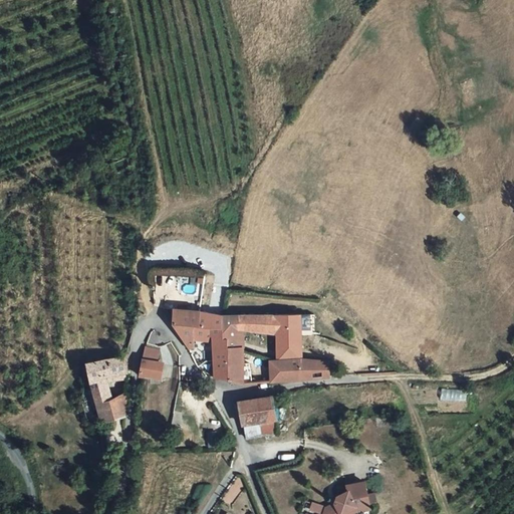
[(196,310),(187,309),(172,309),(173,319),(176,327),(186,342),(192,342),(192,337),(190,337),(190,325),(195,325),(196,310)]
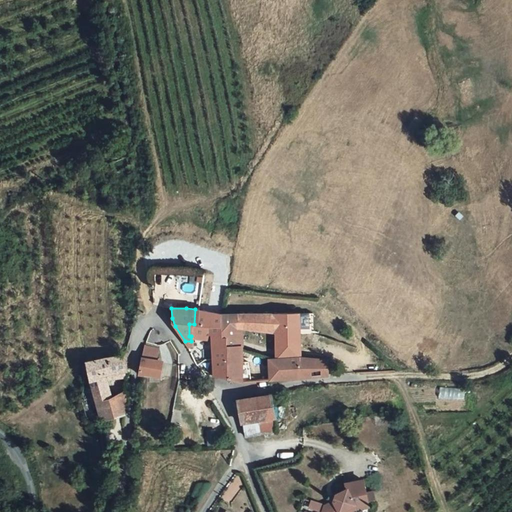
[(219,377),(227,377),(223,314),(210,312),(202,309),(195,309),(194,324),(205,325),(204,332),(204,334),(209,336),(213,377),(215,377),(219,377)]
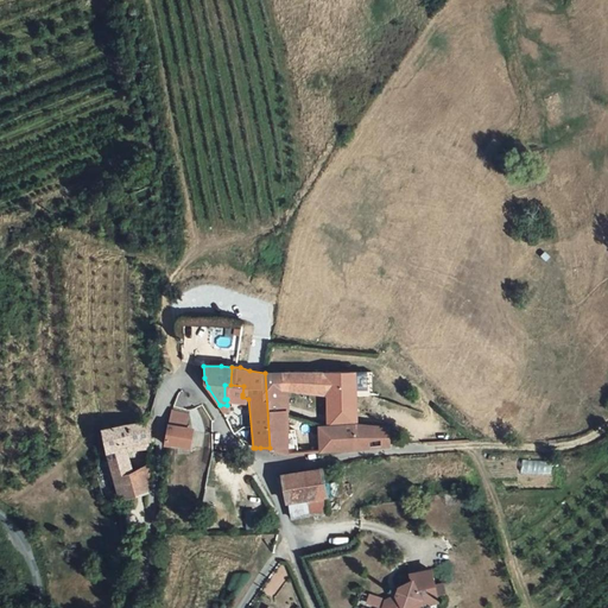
[(270,448),(299,448),(296,430),(289,429),(289,417),(289,412),(283,411),(282,390),(280,374),(265,373),(270,448)]
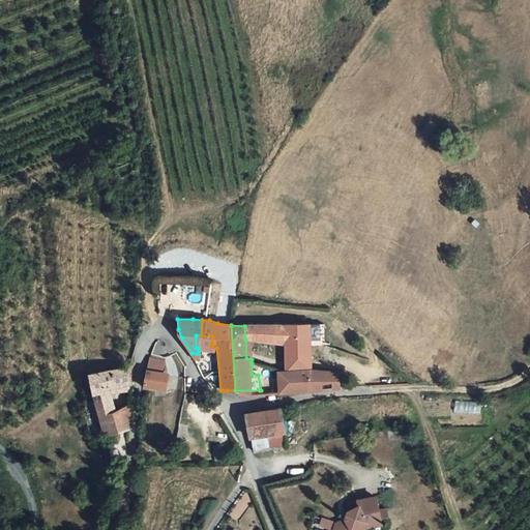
[(263,326),(244,326),(245,340),(252,341),(285,345),(286,374),(311,373),(310,347),(310,343),(307,326),(263,326)]
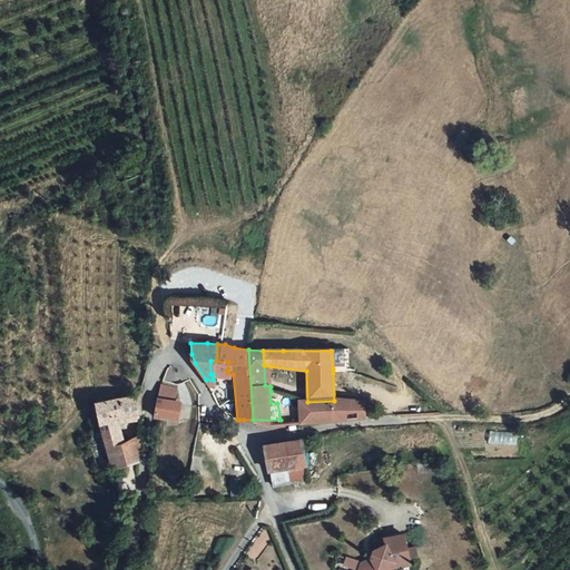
[(349,351),(331,351),(333,369),(333,373),(349,371),(349,351)]
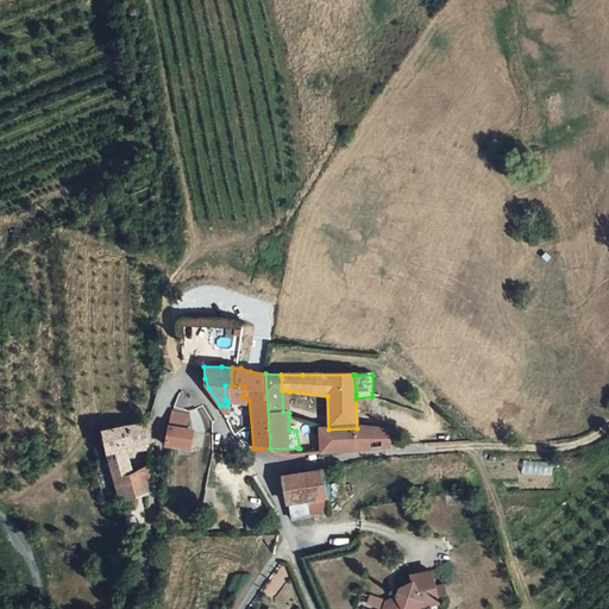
[(243,400),(243,397),(243,395),(244,387),(231,385),(225,385),(225,400),(227,400),(243,400)]
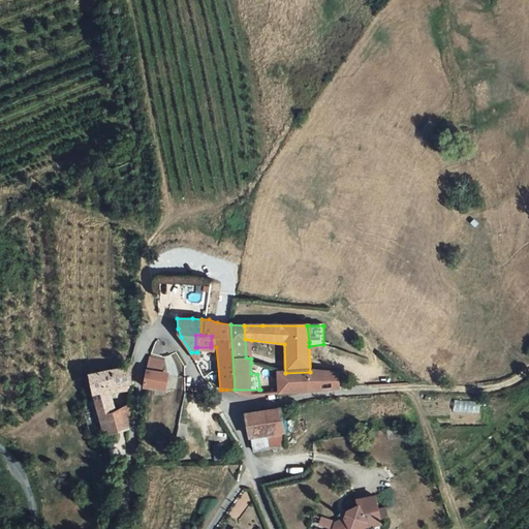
[(151,356),(147,385),(168,385),(170,373),(163,372),(166,359),(151,356)]
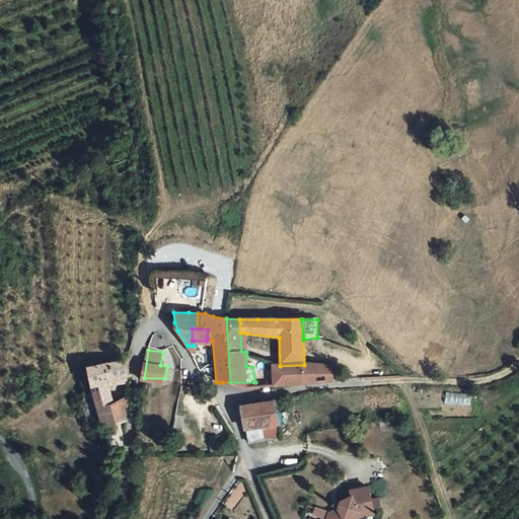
[(87,380),(90,393),(94,411),(97,411),(101,426),(126,420),(129,392),(121,395),(121,401),(112,403),(108,384),(107,378),(128,375),(128,360),(109,360),(86,365),(90,379),(87,380)]
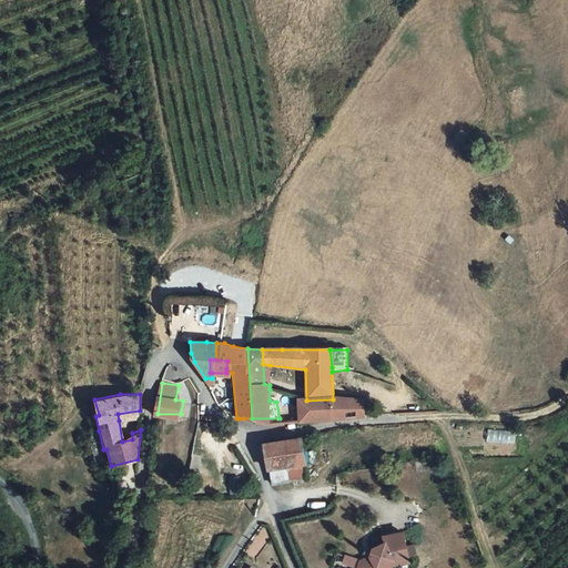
[(338,422),(364,418),(364,402),(333,399),(306,401),(305,401),(300,401),(301,423),(312,422),(338,422)]
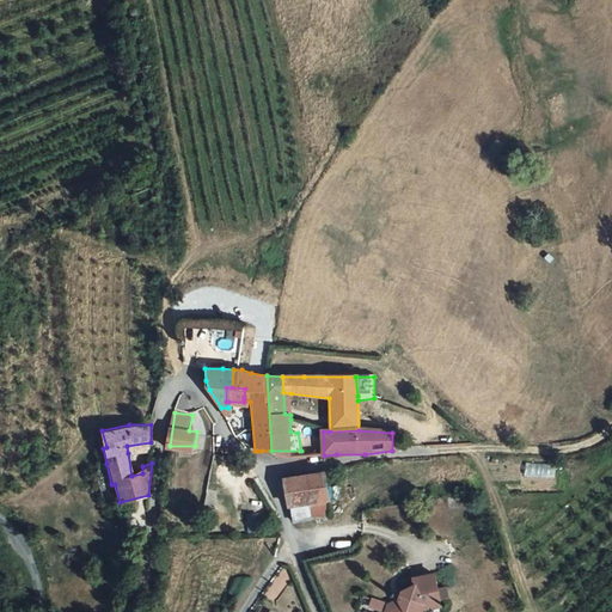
[(151,451),(151,442),(127,446),(128,453),(151,451)]
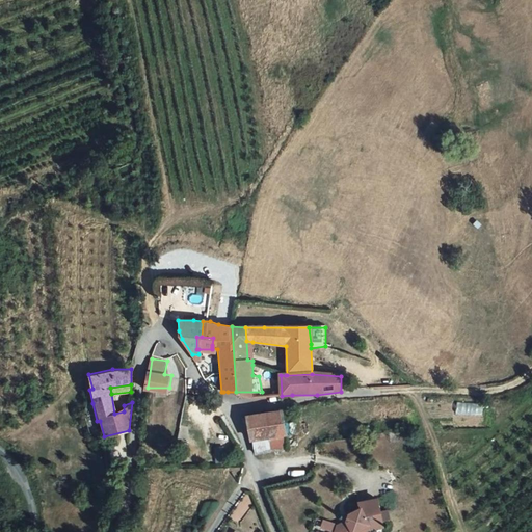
[(456,402),(455,414),(489,416),(490,404),(456,402)]
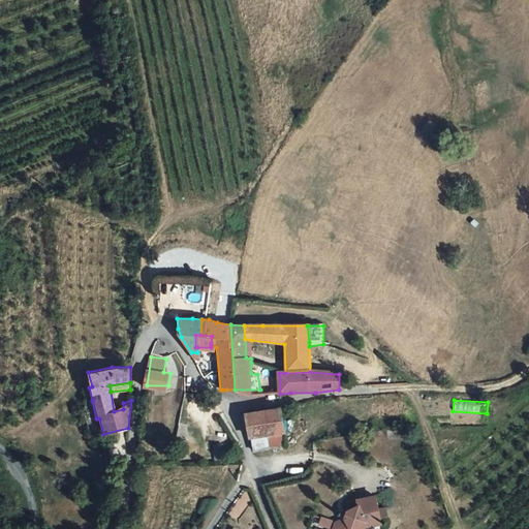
[(282,407),(248,411),(252,436),(281,432),(286,431),(282,407)]
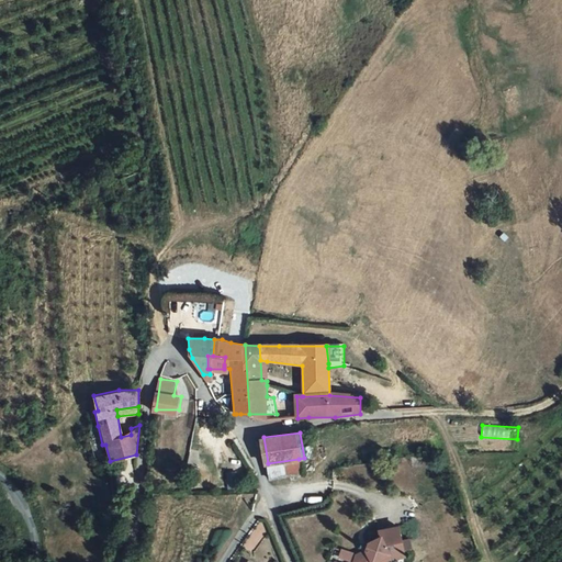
[(299,459),(268,463),(269,475),(301,470),(299,459)]
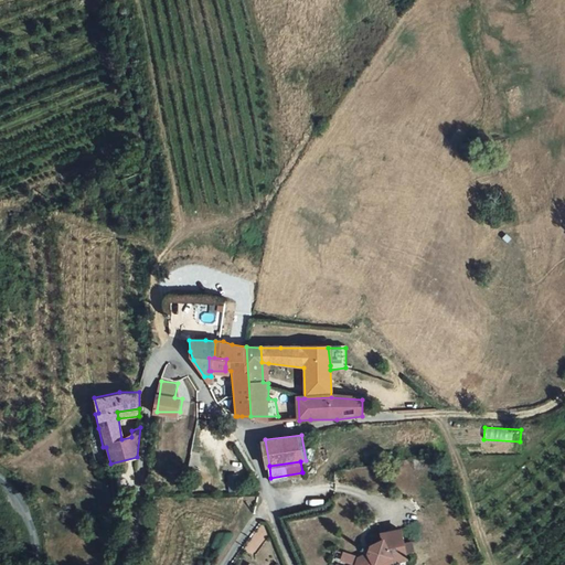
[(240,472),(232,473),(233,490),(242,489),(240,472)]
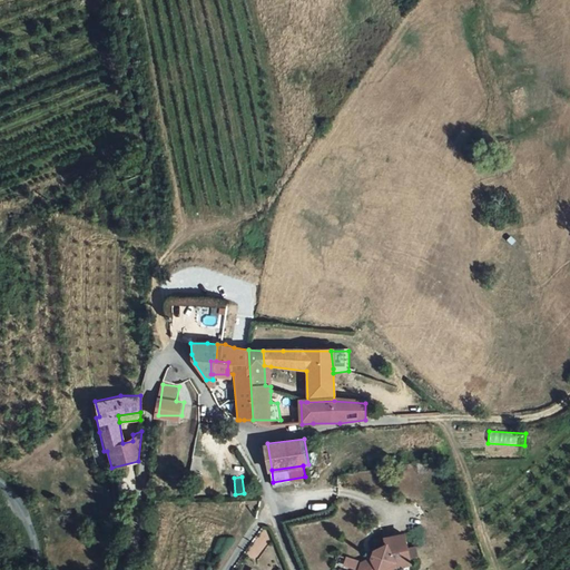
[(404,534),(385,539),(386,544),(373,551),(372,559),(352,568),(353,569),(379,569),(395,562),(409,559),(406,548),(404,534)]
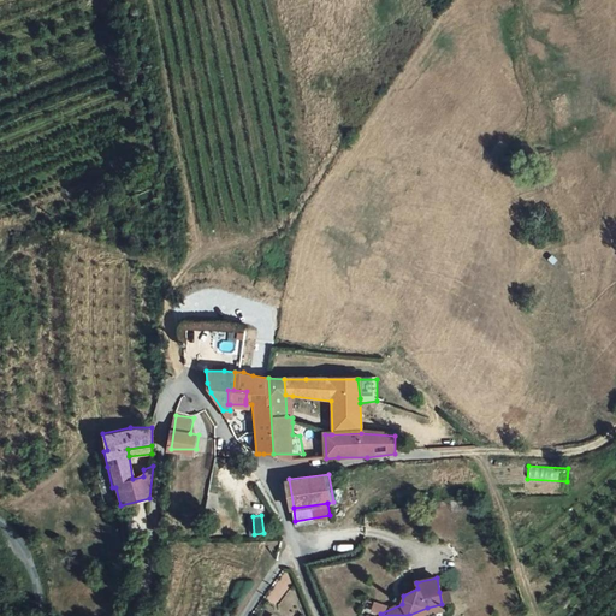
[(449,591),(439,592),(442,604),(451,602),(449,591)]
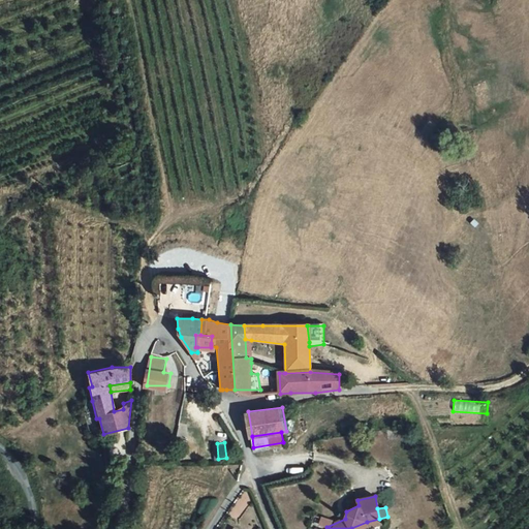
[(351,528),(364,528),(369,527),(380,524),(379,519),(367,522),(351,528)]
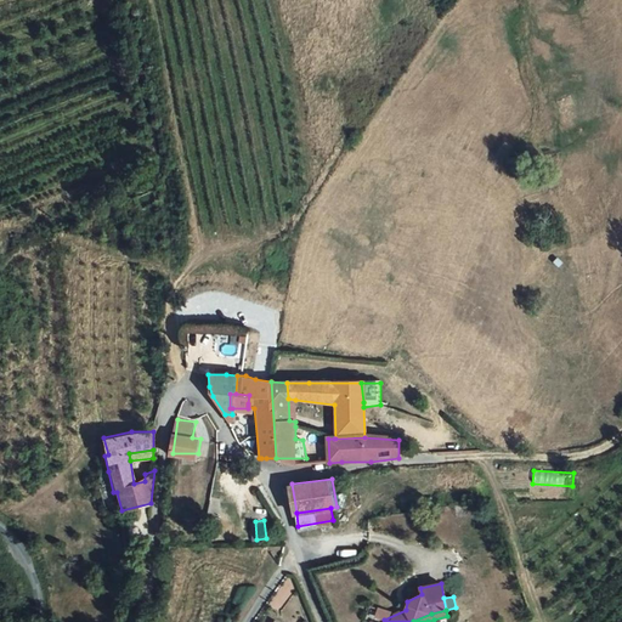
All buildings are outlined.
